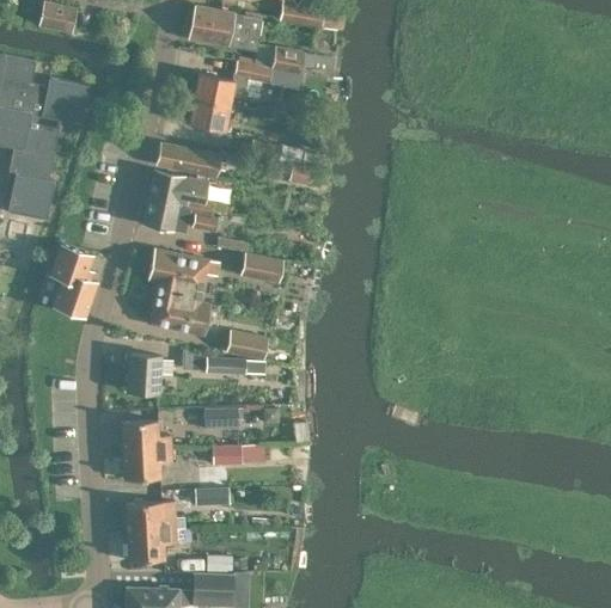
[(41,0),(36,20),(69,30),(75,7),(47,0),(41,0)]
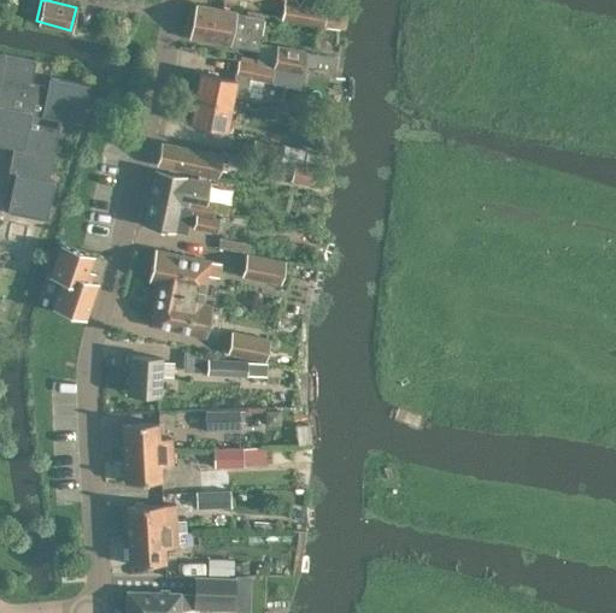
[(282,19),(322,25),(324,7),(285,1),(282,19)]
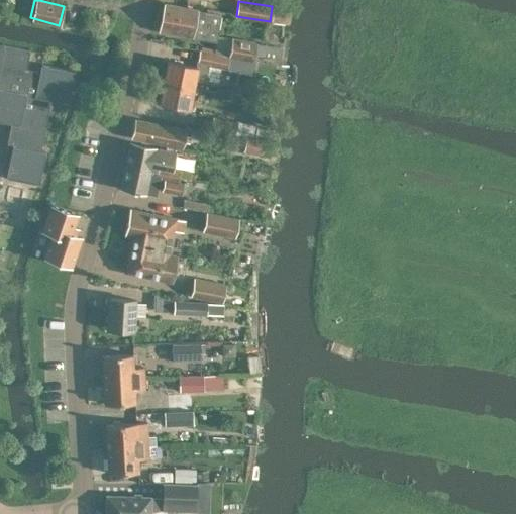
[(206,41),(216,43),(221,16),(198,12),(165,6),(160,32),(206,41)]
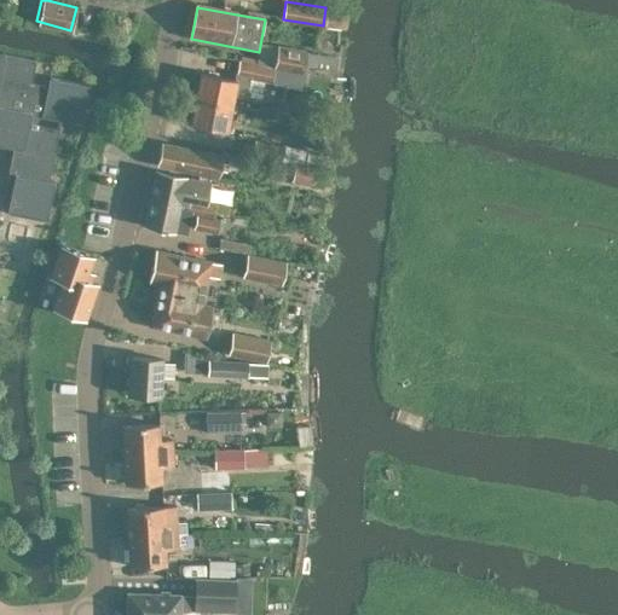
[(339,58),(307,52),(278,46),(275,69),(304,75),(304,71),(335,77),(339,58)]
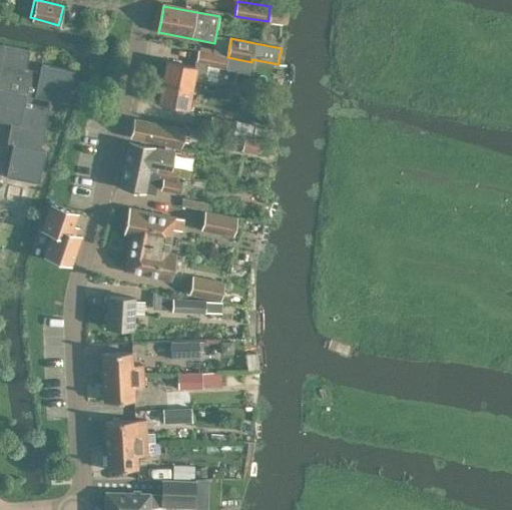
[(0,120),(11,123),(5,155),(11,156),(7,175),(32,180),(37,181),(43,150),(40,150),(50,99),(66,102),(72,71),(41,65),(39,72),(26,70),(29,51),(30,49),(28,49),(28,51),(3,46),(3,44),(2,44),(2,46),(0,45),(0,120)]
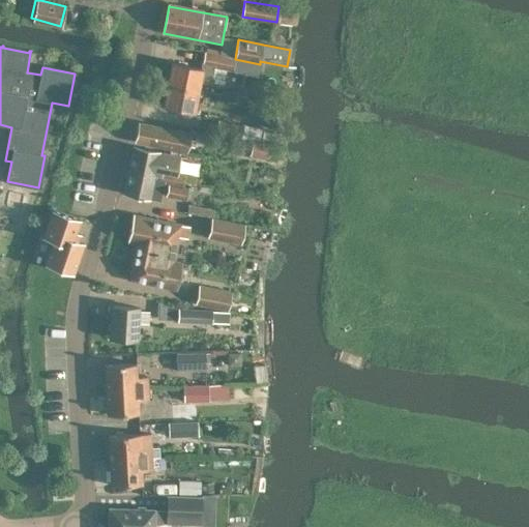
[(167,86),(198,91),(199,82),(211,84),(214,68),(233,71),(235,57),(204,53),(202,69),(172,64),(167,86)]
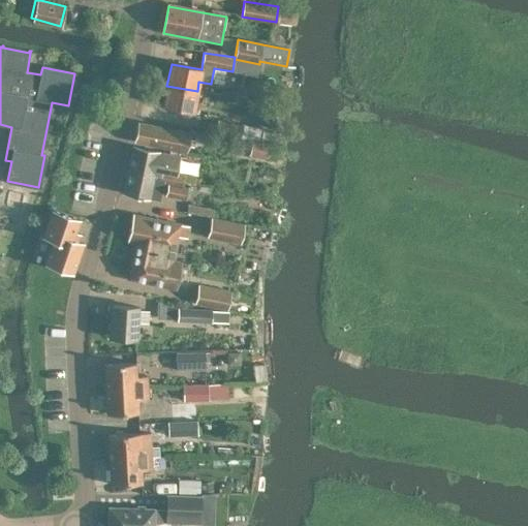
[(162,106),(193,113),(197,91),(166,86),(162,106)]
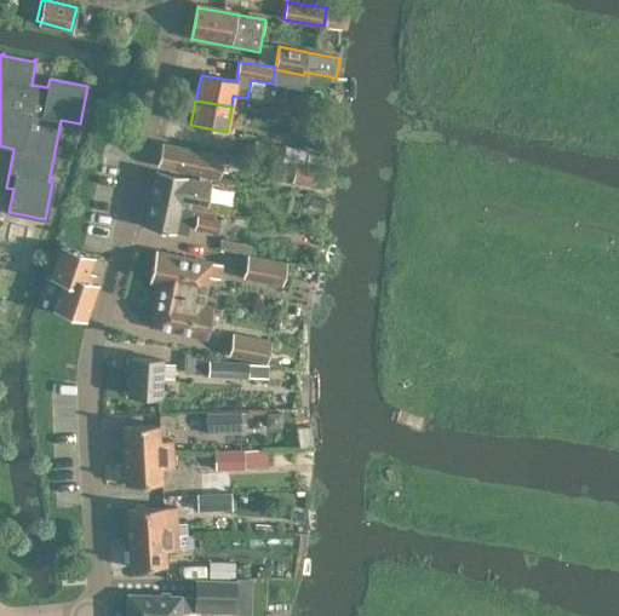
[(282,162),(296,165),(316,170),(317,167),(319,155),(285,149),(256,143),(253,156),(282,162)]
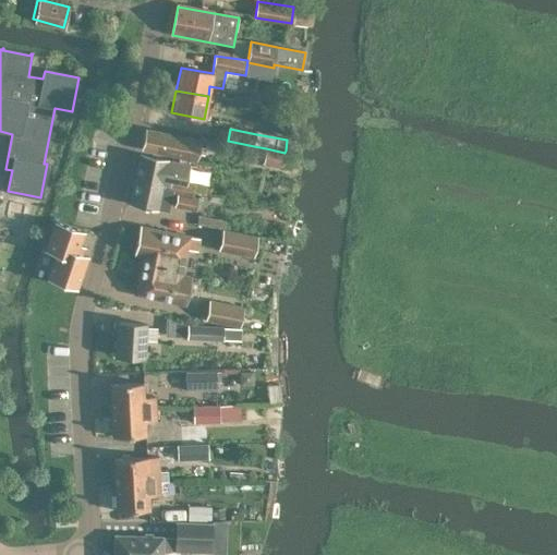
[(143,149),(196,160),(200,142),(146,131),(143,149)]
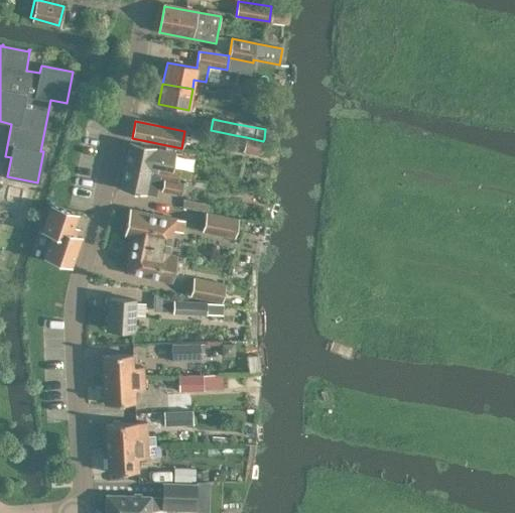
[(243,157),(263,161),(266,139),(264,139),(263,141),(246,137),(243,157)]
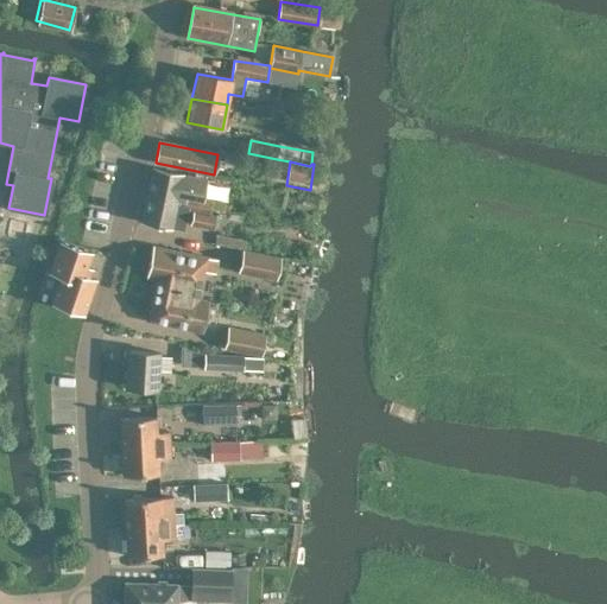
[(147,195),(212,208),(213,202),(187,197),(188,192),(194,194),(197,179),(181,176),(182,175),(153,169),(147,195)]
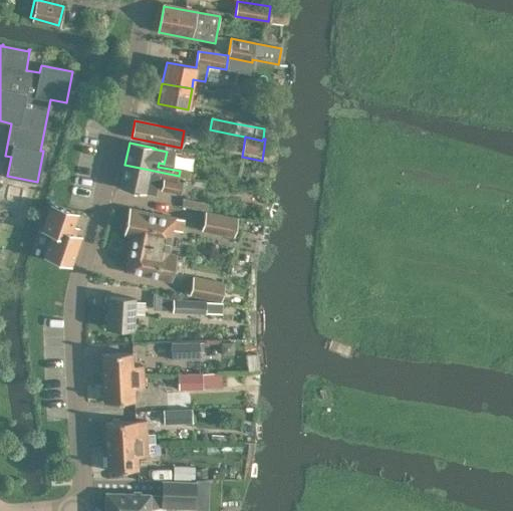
[(161,191),(181,195),(183,183),(178,182),(179,176),(124,165),(120,187),(156,194),(159,178),(164,179),(161,191)]
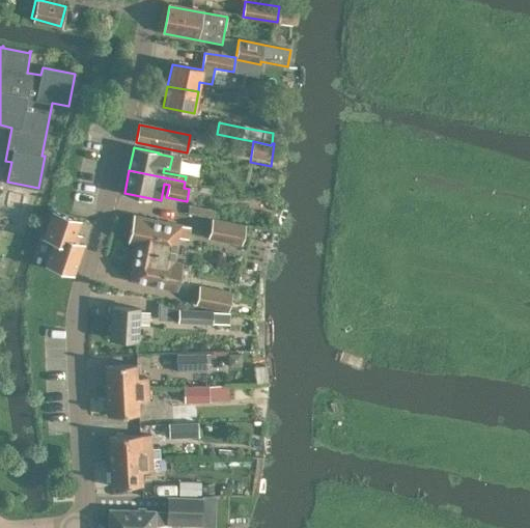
[(75,233),(79,220),(52,211),(46,230),(56,234),(45,266),(73,275),(83,243),(78,242),(80,234),(75,233)]
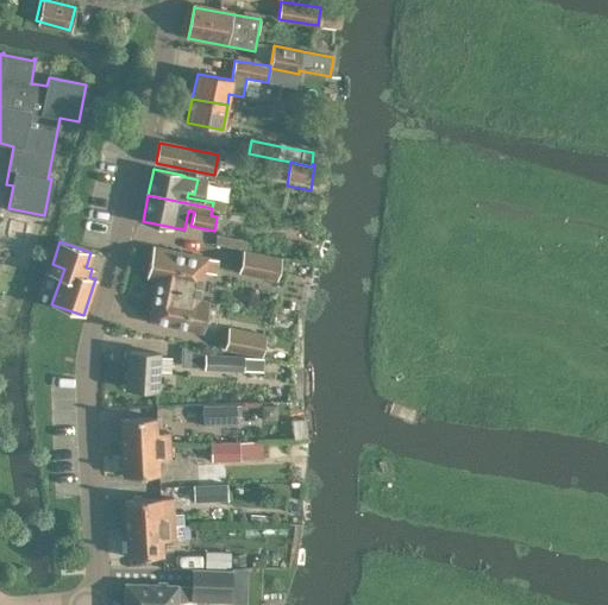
[(155,287),(201,295),(205,272),(215,273),(218,262),(152,250),(148,278),(156,279),(155,287)]
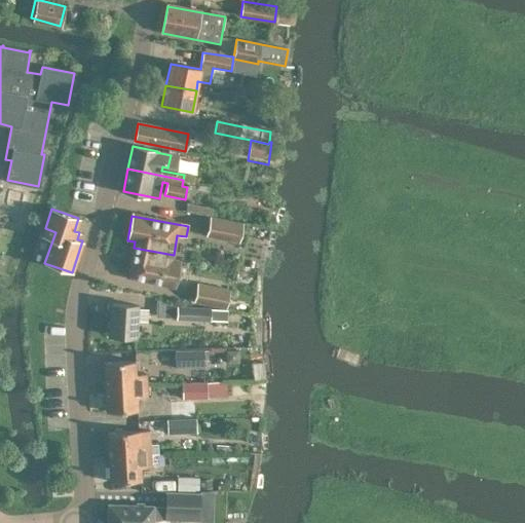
[(207,235),(239,241),(242,224),(210,218),(207,235)]
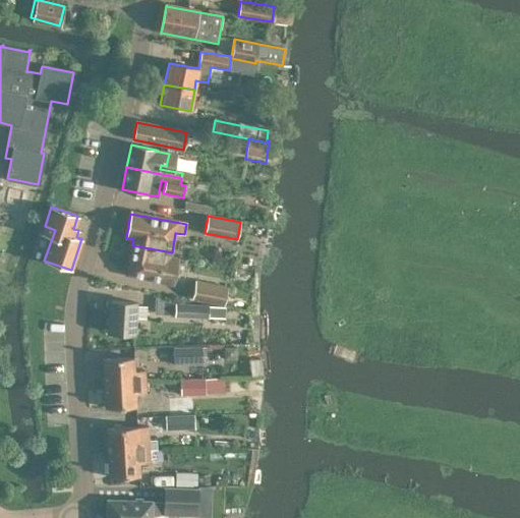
[(126,276),(175,285),(179,257),(171,256),(172,252),(132,245),(126,276)]
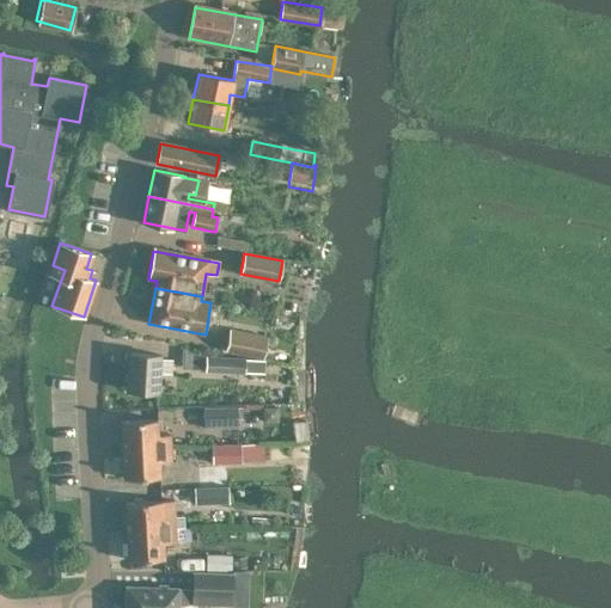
[(226,351),(264,357),(268,333),(231,326),(226,351)]
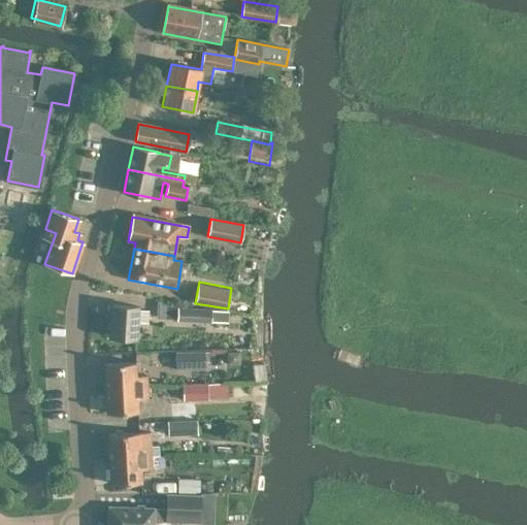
[(165,305),(184,305),(184,289),(165,289),(165,305)]
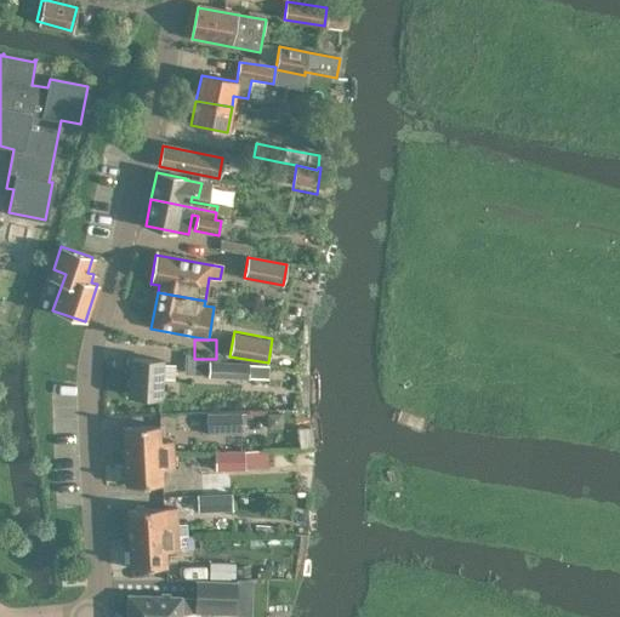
[(175,365),(161,364),(161,361),(131,359),(130,396),(160,398),(160,380),(175,380),(175,365)]
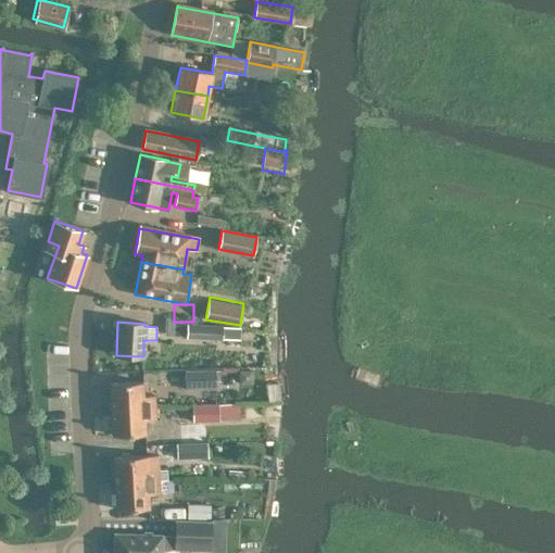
[(223,339),(223,326),(188,325),(187,338),(223,339)]
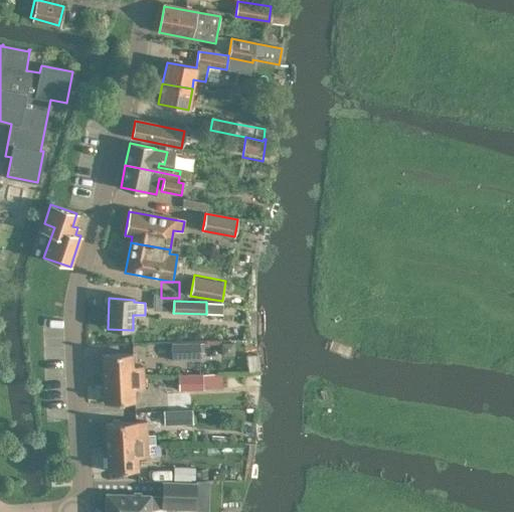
[(171,361),(199,361),(199,344),(171,344),(171,361)]
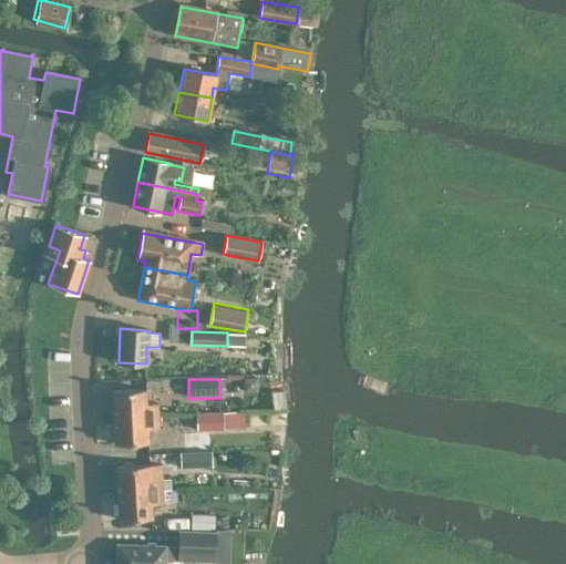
[(112,391),(113,418),(160,416),(158,403),(147,403),(146,390),(112,391)]
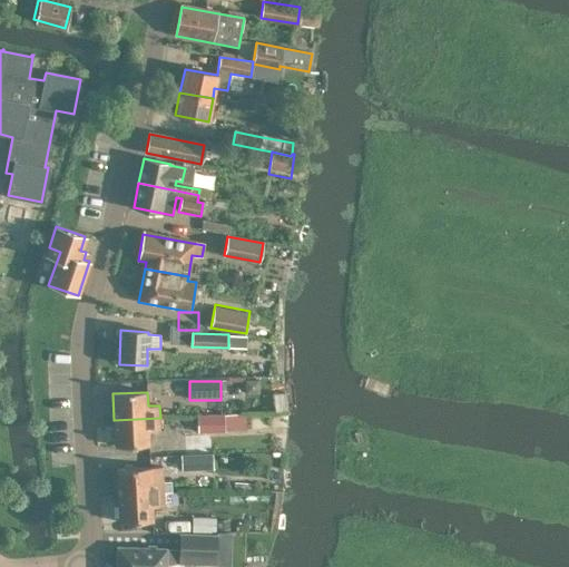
[(197,417),(198,433),(225,432),(225,416),(197,417)]
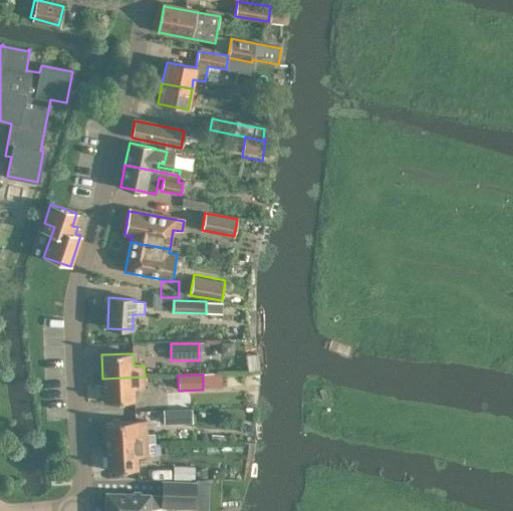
[(135,389),(145,388),(145,376),(102,378),(103,403),(135,402),(135,389)]
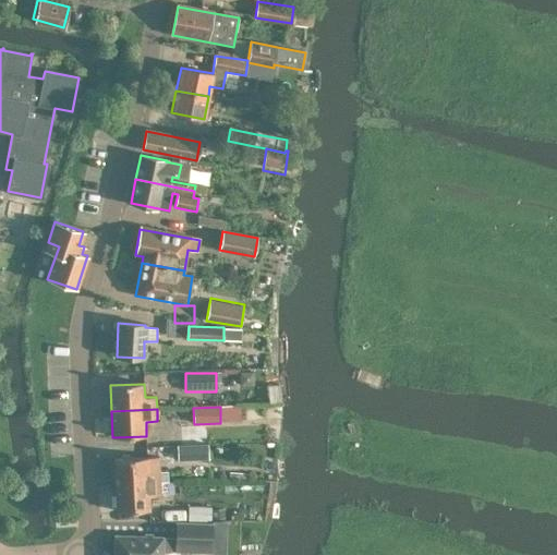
[(217,446),(217,431),(186,431),(186,446),(217,446)]
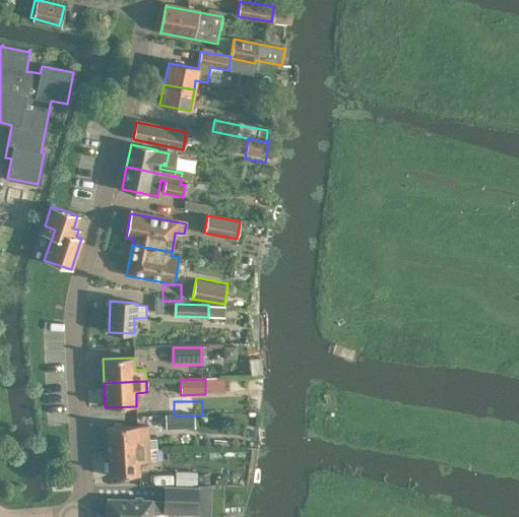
[(145,416),(146,430),(175,429),(174,415),(145,416)]
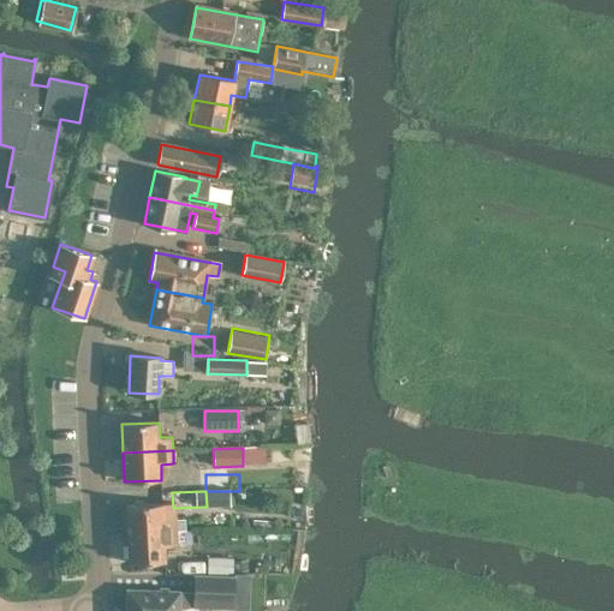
[(126,505),(127,535),(176,533),(176,519),(164,519),(162,505),(126,505)]
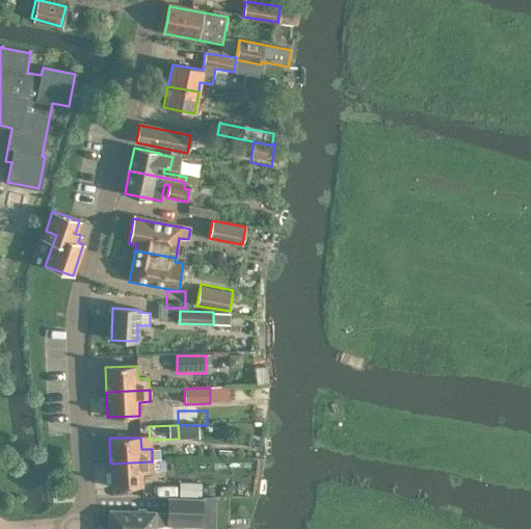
[(142,473),(153,473),(152,461),(110,464),(111,487),(142,486),(142,473)]
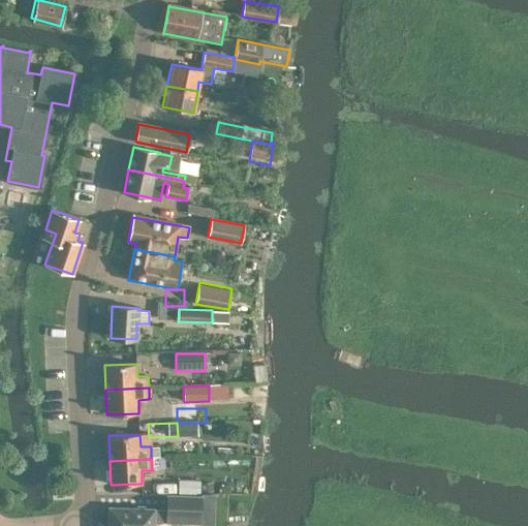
[(200,524),(202,497),(167,496),(166,511),(154,511),(154,509),(109,507),(107,525),(153,525),(166,522),(166,523),(200,524)]
